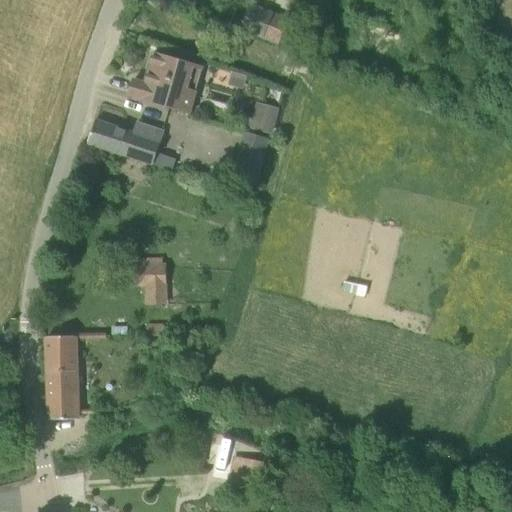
[(265,41),(275,14),(252,5),(241,31),(265,41)]
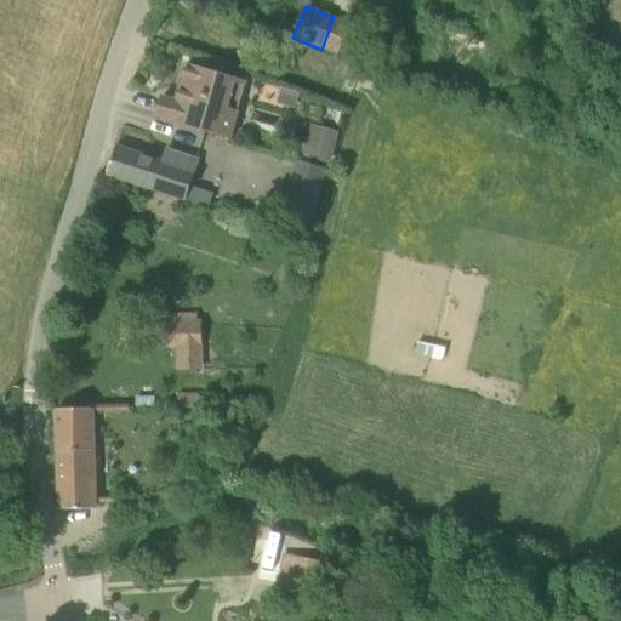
[(353,83),(359,68),(343,62),(339,78),(353,83)]
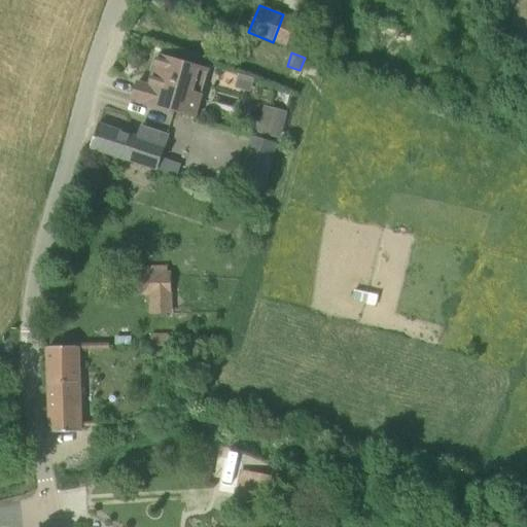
[(196,116),(209,70),(159,55),(149,85),(138,82),(133,99),(196,116)]
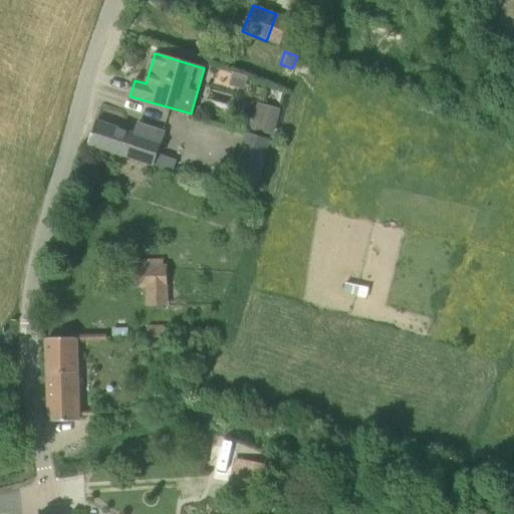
[(243,88),(246,78),(235,74),(231,84),(243,88)]
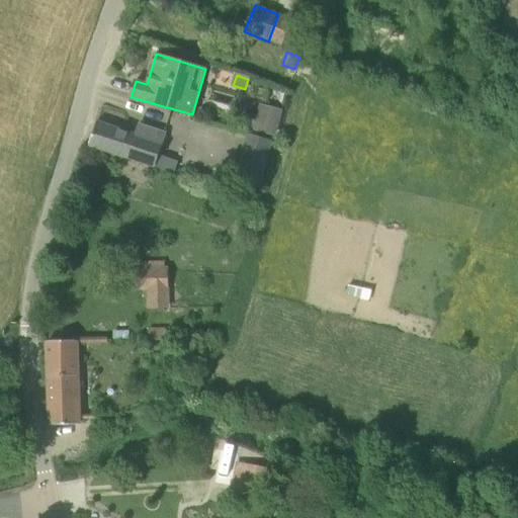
[(274,134),(279,113),(269,111),(269,108),(262,106),(256,128),(274,134)]
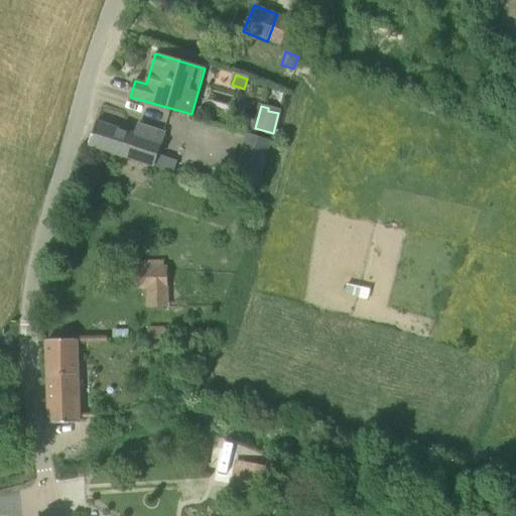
[(135,135),(96,123),(90,143),(153,165),(164,133),(138,124),(135,135)]
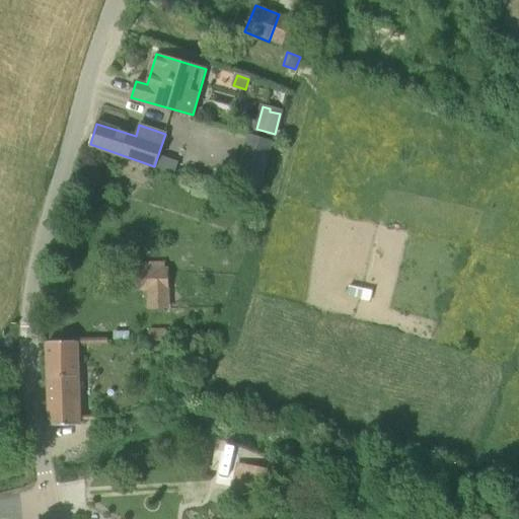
[(260,191),(274,141),(247,134),(234,183),(260,191)]
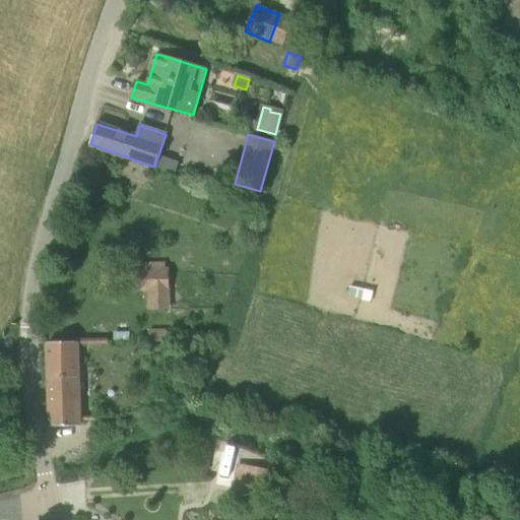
[(148,311),(169,310),(169,268),(137,268),(137,291),(148,291),(148,311)]
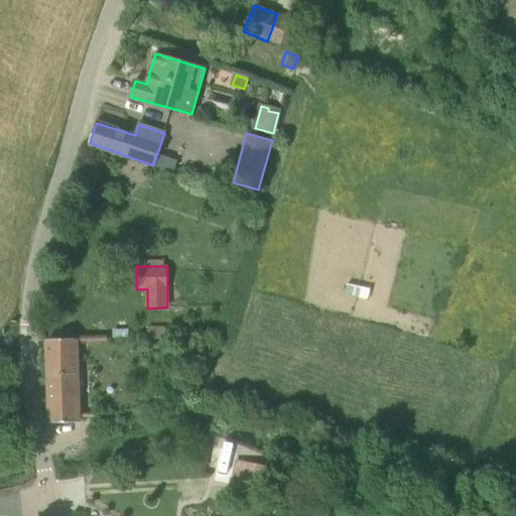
[(50,422),(79,421),(78,343),(107,342),(107,336),(76,337),(76,339),(46,340),(50,422)]
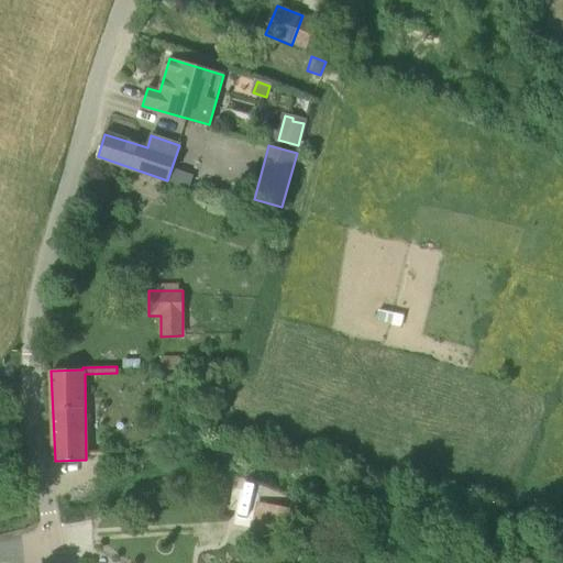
[(294,507),(255,503),(252,527),(252,528),(288,533),(294,507)]
